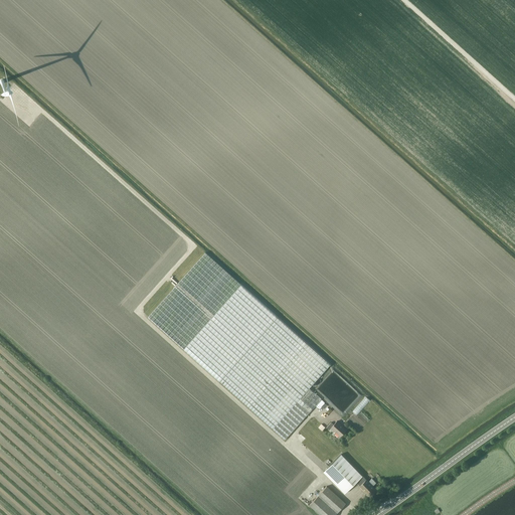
[(183,349),(219,381),(278,318),(241,285),(183,349)]
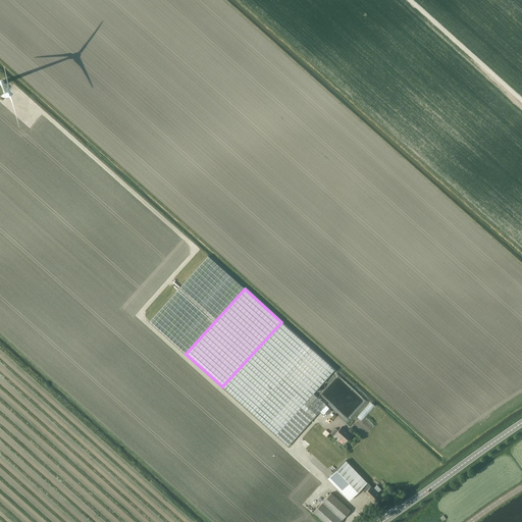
[(281,322),(222,386),(276,435),(307,401),(312,405),(318,399),(313,394),(334,370),(281,322)]
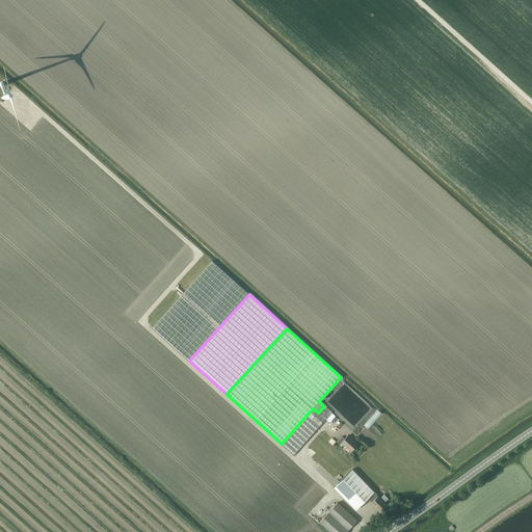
[(313,408),(282,444),(294,454),(325,419),(318,413),(313,408)]
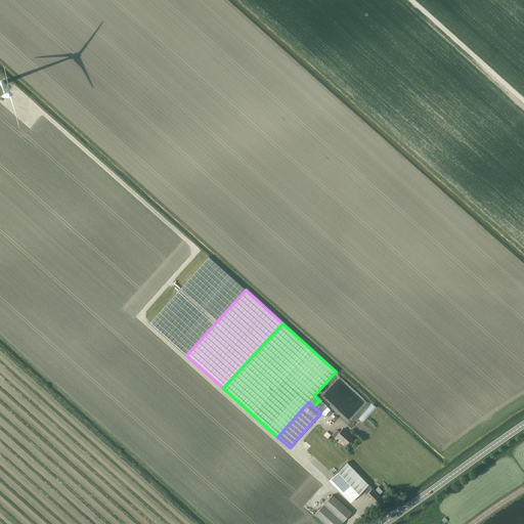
[(359,418),(363,422),(377,407),(373,403),(359,418)]
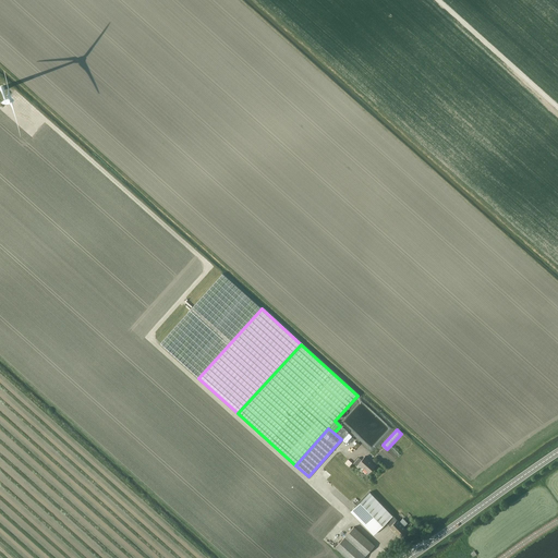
[(365,456),(362,460),(359,464),(368,473),(376,465),(365,456)]
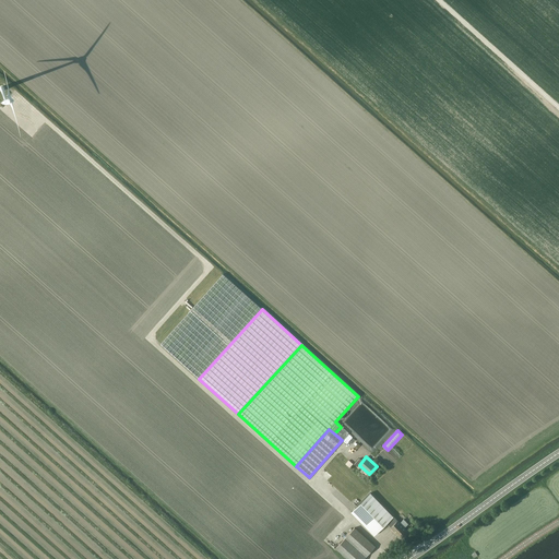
[(373,535),(387,523),(402,538),(408,532),(404,527),(408,524),(404,520),(400,523),(393,516),(370,492),(351,511),(373,535)]
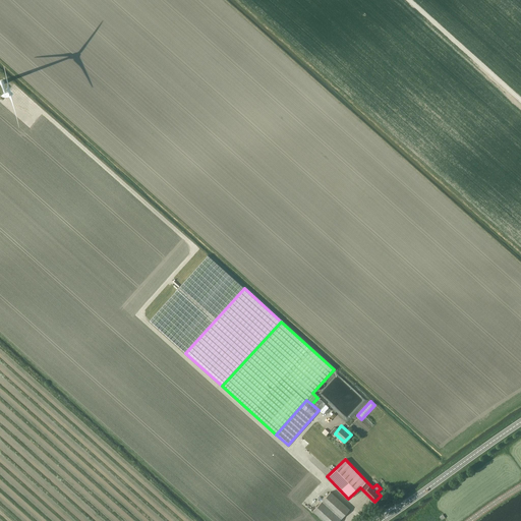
[(331,493),(313,511),(324,520),(338,520),(350,509),(331,493)]
